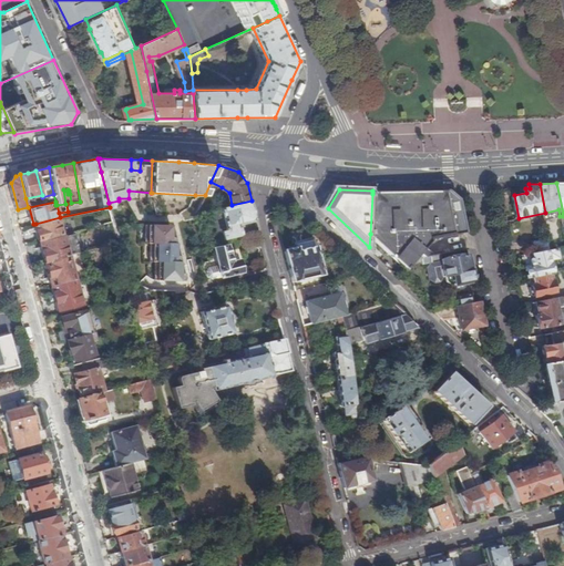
[(417,191),(417,192),(420,261),(424,260),(424,264),(433,261),(434,264),(432,264),(430,268),(432,278),(437,281),(441,280),(444,276),(447,276),(448,281),(453,284),(477,279),(471,254),(443,259),(442,253),(470,247),(464,220),(460,197),(450,191),(417,191)]
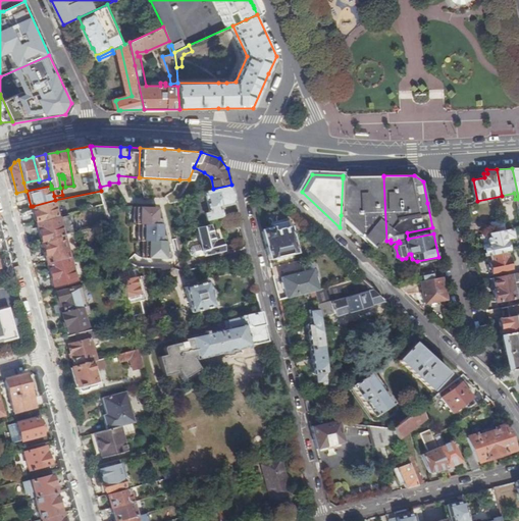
[(343,178),(341,215),(375,247),(379,243),(386,241),(383,176),(343,178)]
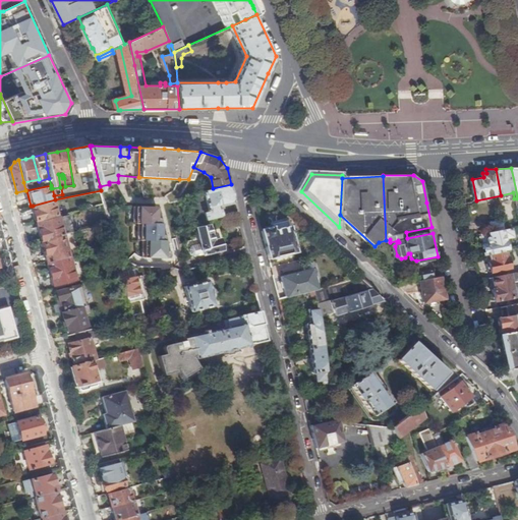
[(39,179),(23,182),(25,190),(26,190),(51,185),(49,178),(39,181),(39,179)]
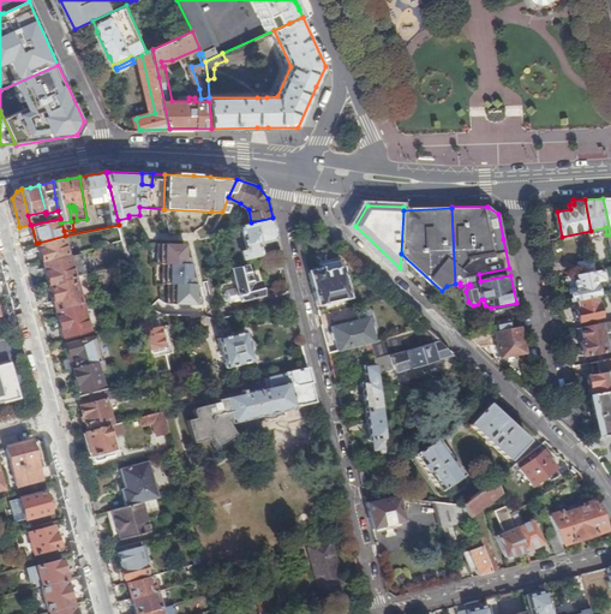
[(215,231),(221,215),(210,214),(198,231),(202,240),(215,237),(214,231),(215,231)]
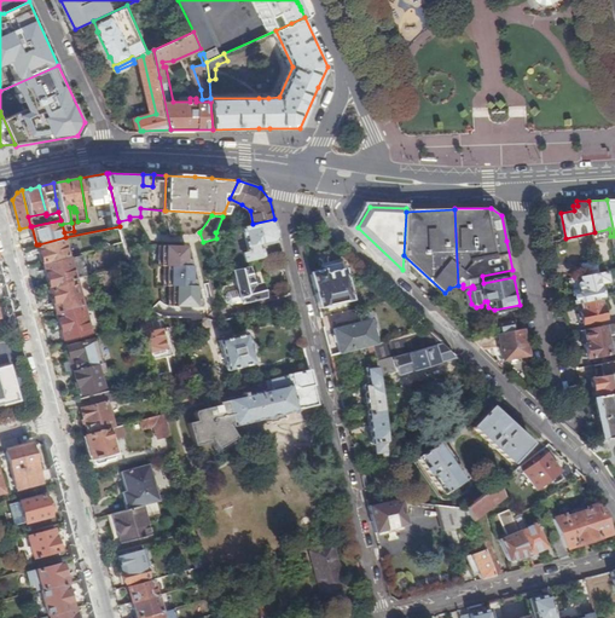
[(249,250),(244,252),(247,260),(265,256),(265,255),(261,244),(280,241),(274,219),(253,224),(243,226),(249,248),(248,249),(249,250)]
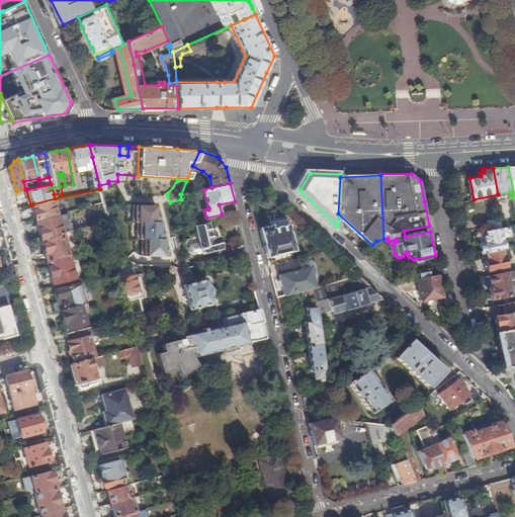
[(55,198),(32,204),(36,220),(59,213),(55,198)]
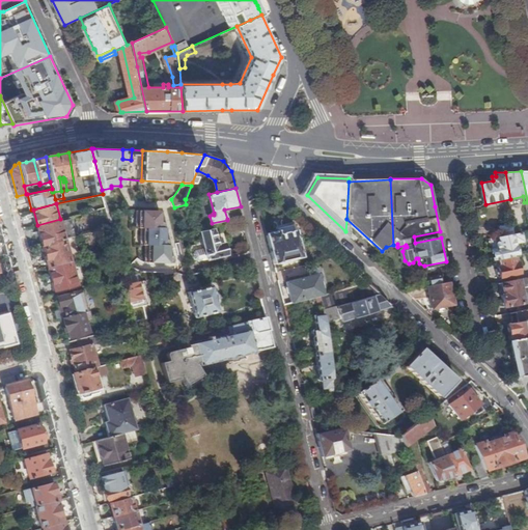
[(161,222),(158,221),(161,211),(138,204),(134,221),(138,222),(134,239),(138,241),(134,257),(159,263),(160,263),(160,265),(161,265),(162,263),(163,263),(163,262),(164,261),(164,260),(163,260),(163,259),(162,258),(159,257),(162,246),(162,245),(162,244),(161,243),(160,243),(158,242),(163,225),(163,224),(162,224),(162,223),(161,222)]
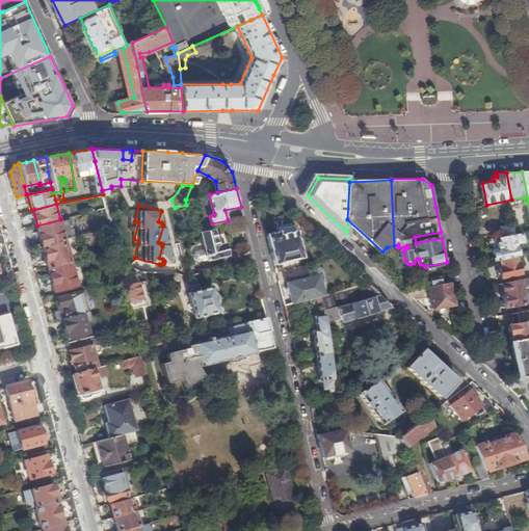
[(38,228),(44,245),(67,239),(76,237),(72,219),(38,228)]
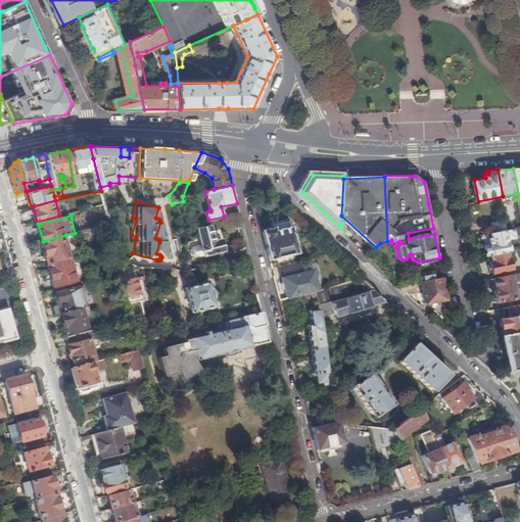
[(507,219),(492,222),(495,233),(510,230),(507,219)]
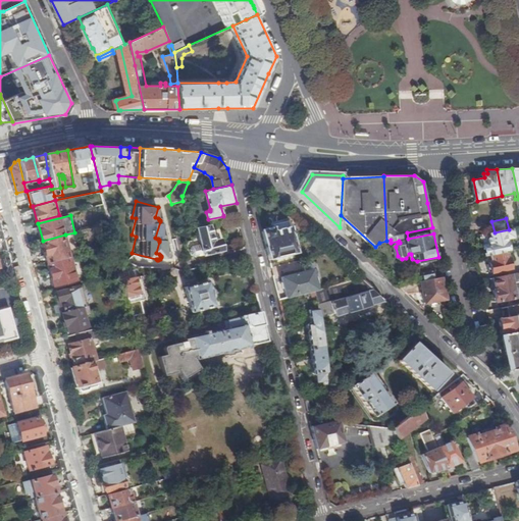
[(201,239),(203,244),(205,255),(224,250),(221,239),(215,240),(213,233),(211,224),(199,227),(201,239)]
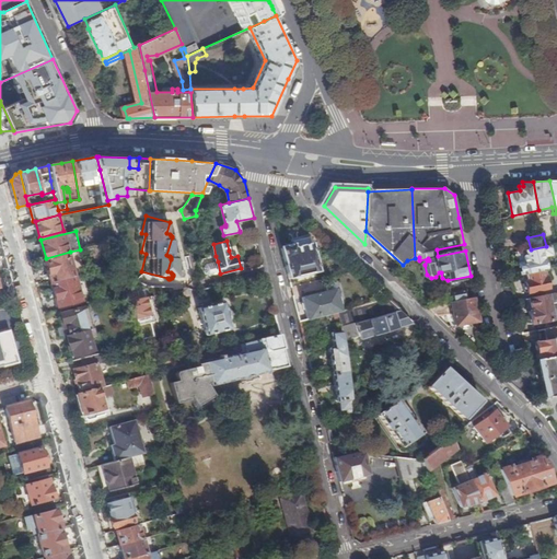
[(296,243),(283,246),(291,278),(322,270),(315,242),(313,243),(297,247),(296,243)]
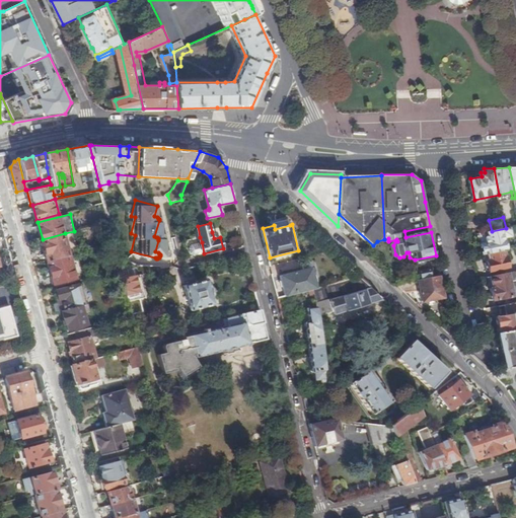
[(488,243),(483,244),(485,253),(489,252),(506,249),(507,249),(504,238),(512,236),(511,227),(506,228),(492,231),(486,232),(488,243)]
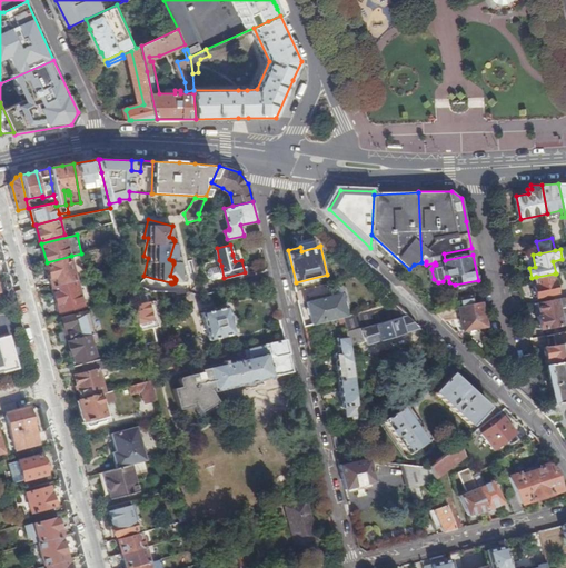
[(72,259),(48,266),(52,285),(52,286),(78,279),(72,259)]
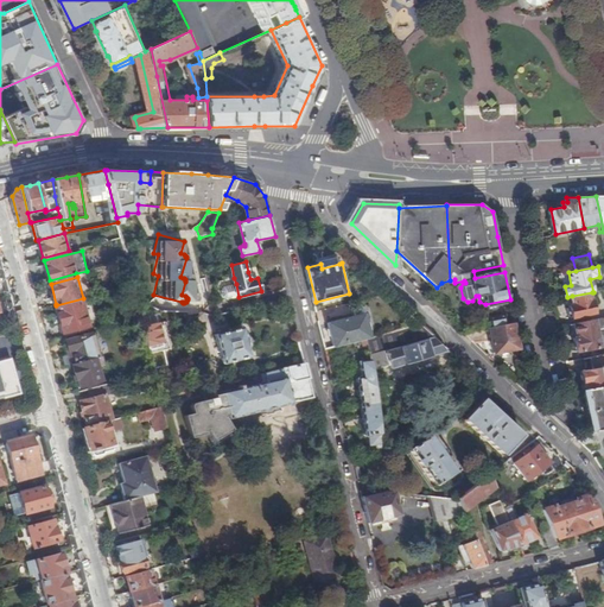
[(275,289),(286,285),(284,277),(273,280),(275,289)]
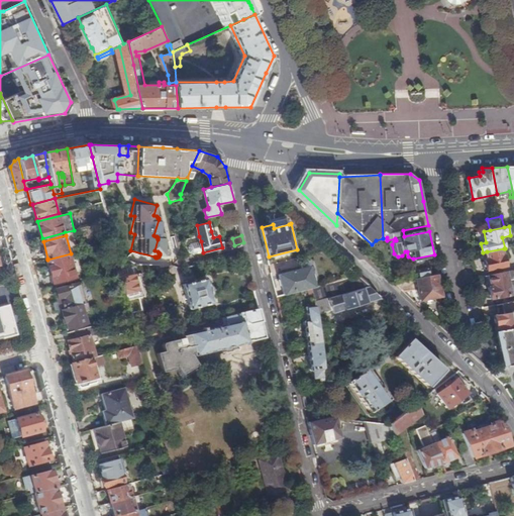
[(190,246),(191,251),(195,253),(203,252),(201,241),(192,243),(190,246)]
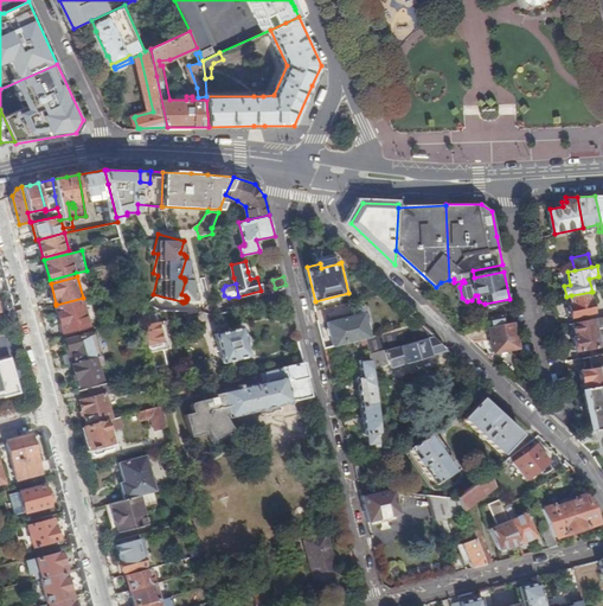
[(573,317),(595,312),(591,292),(571,295),(572,304),(571,305),(571,306),(569,307),(570,316),(572,314),(573,317)]
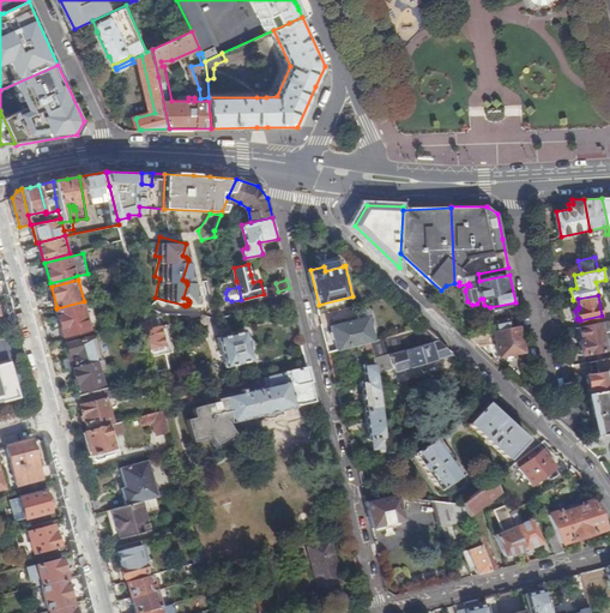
[(85,305),(92,302),(91,299),(84,301),(56,308),(65,336),(91,329),(85,305)]
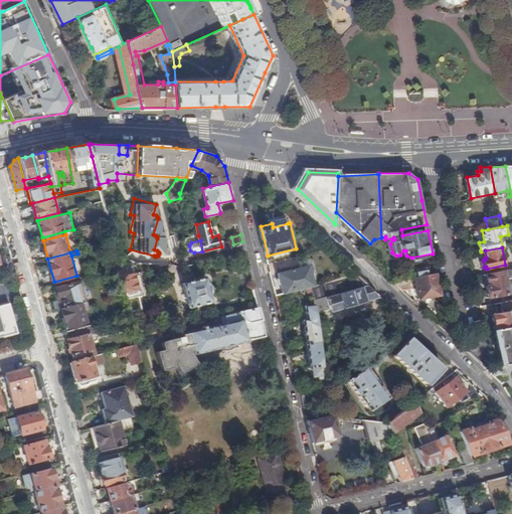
[(303,267),(280,273),(285,293),(313,286),(316,285),(311,264),(310,263),(308,262),(307,261),(302,263),(303,267)]
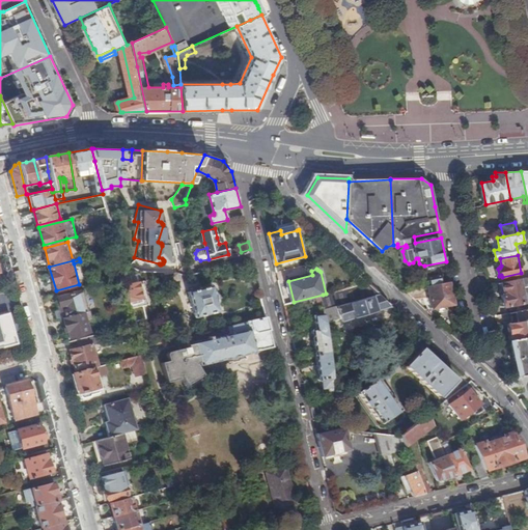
[(444,274),(427,277),(429,285),(445,282),(444,274)]
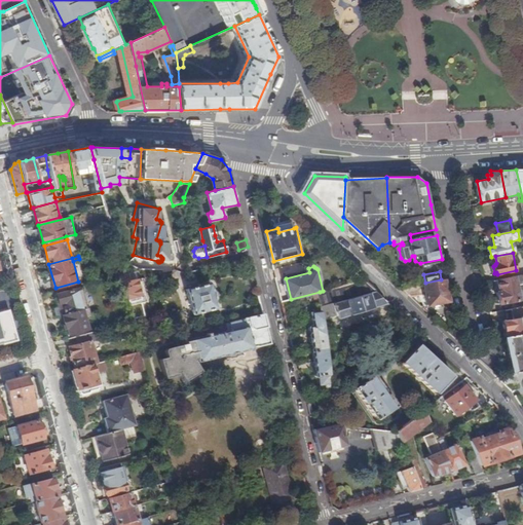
[(522,274),(498,279),(500,291),(498,292),(500,303),(520,299),(522,307),(522,295),(520,296),(518,285),(522,284),(522,274)]
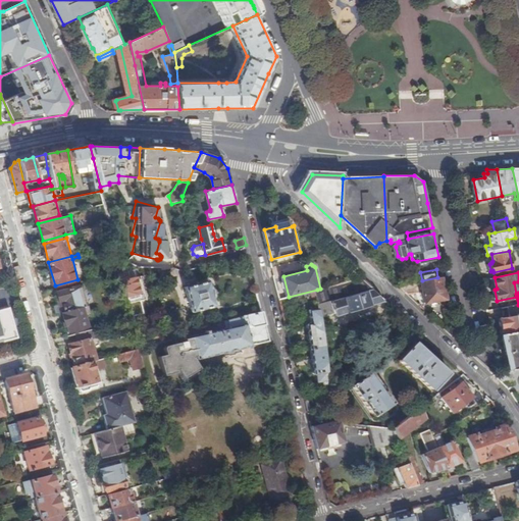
[(138,276),(124,279),(128,295),(128,296),(137,294),(142,293),(138,276)]
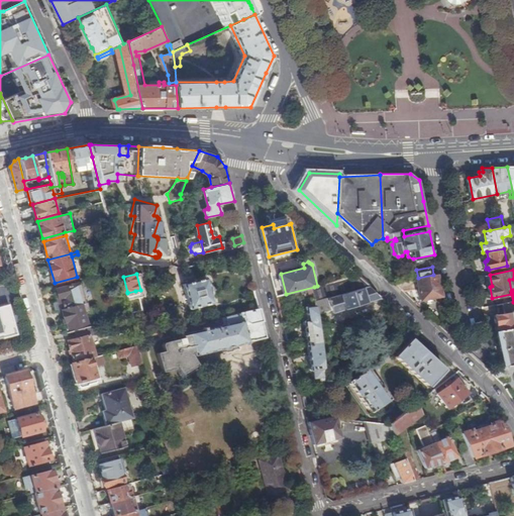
[(314,287),(316,296),(317,306),(318,314),(334,309),(331,297),(373,286),(360,274),(317,286),(314,287)]
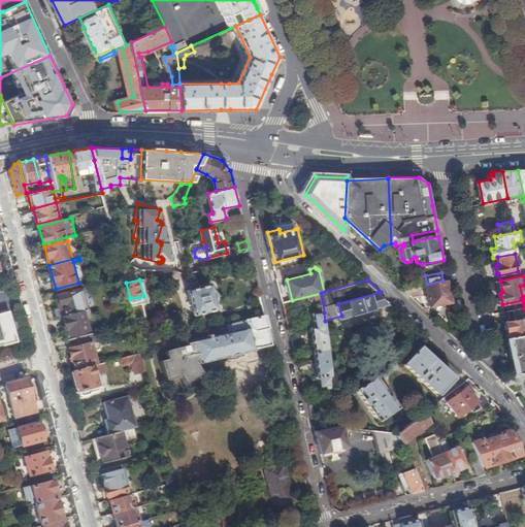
[(428,294),(431,306),(452,302),(448,280),(443,281),(427,284),(405,288),(415,297),(428,294)]
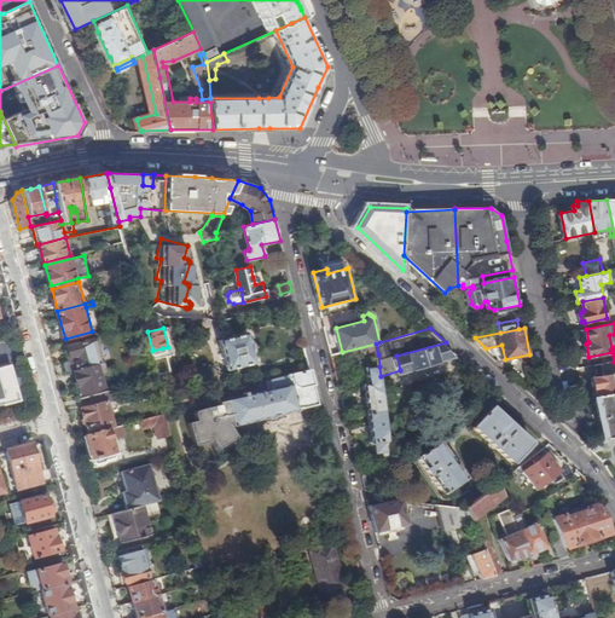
[(249,333),(221,340),(230,369),(256,363),(249,333)]
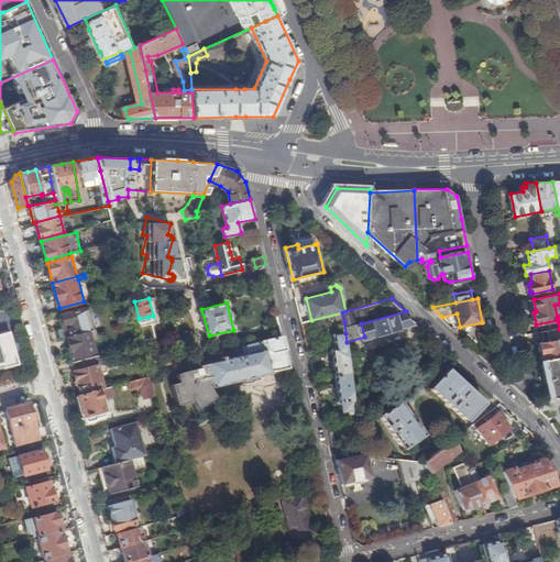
[(89,307),(62,315),(68,337),(95,329),(94,322),(95,322),(92,317),(91,317),(89,307)]
